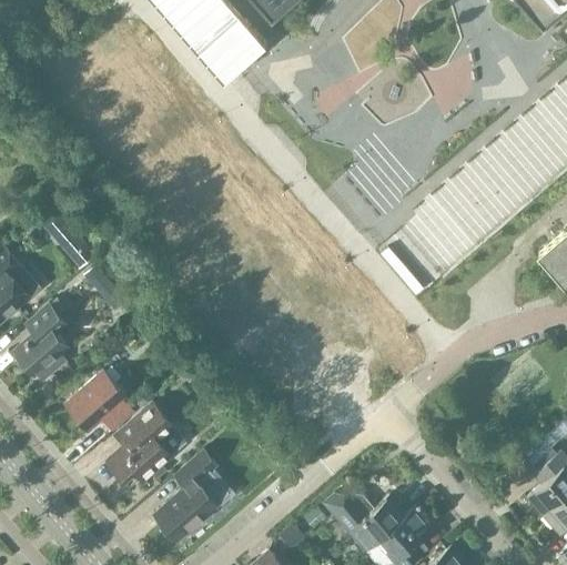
[(254,0),(267,16),(272,20),(294,0),(523,0),(543,22),(566,1),(566,0),(254,0)]
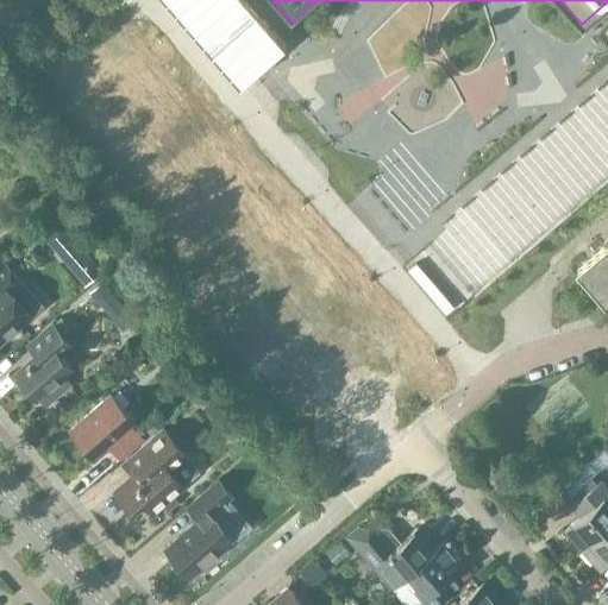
[(58,225),(43,239),(64,263),(80,250),(58,225)]
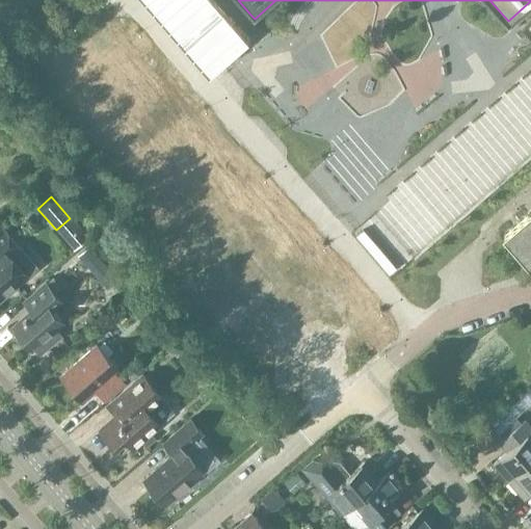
[(530,214),(505,237),(530,267),(530,214)]
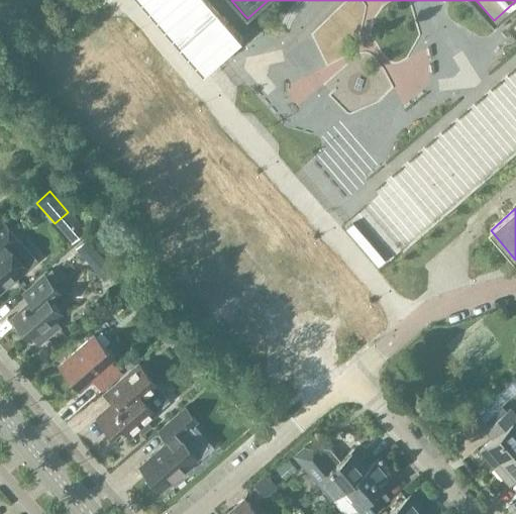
[(87,233),(77,222),(64,234),(73,245),(87,233)]
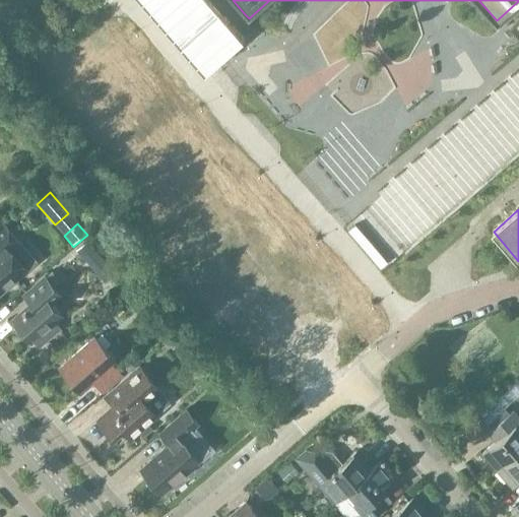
[(0,296),(27,272),(38,264),(19,244),(5,227),(0,231),(0,296)]
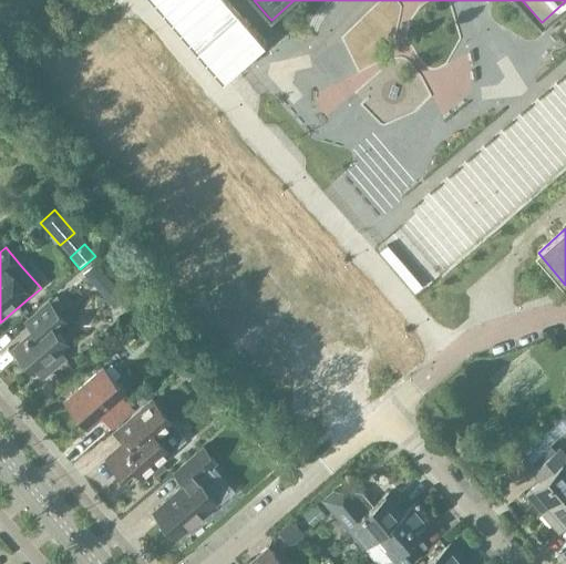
[(98,265),(84,276),(101,294),(113,284),(98,265)]
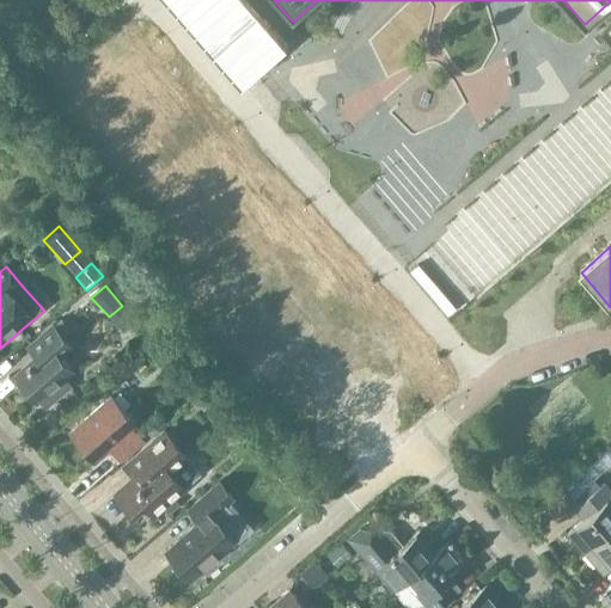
[(72,349),(54,327),(32,347),(42,358),(16,380),(38,406),(40,404),(48,412),(71,392),(63,384),(74,374),(61,360),(72,349)]
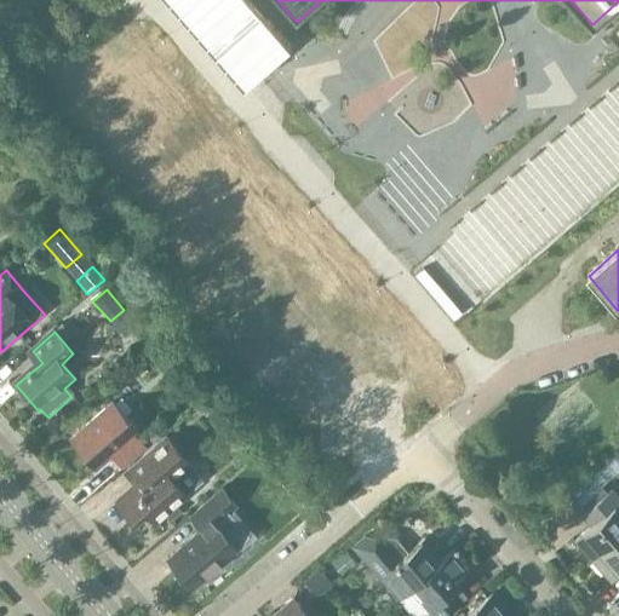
[(175,363),(164,373),(176,386),(187,378),(175,363)]
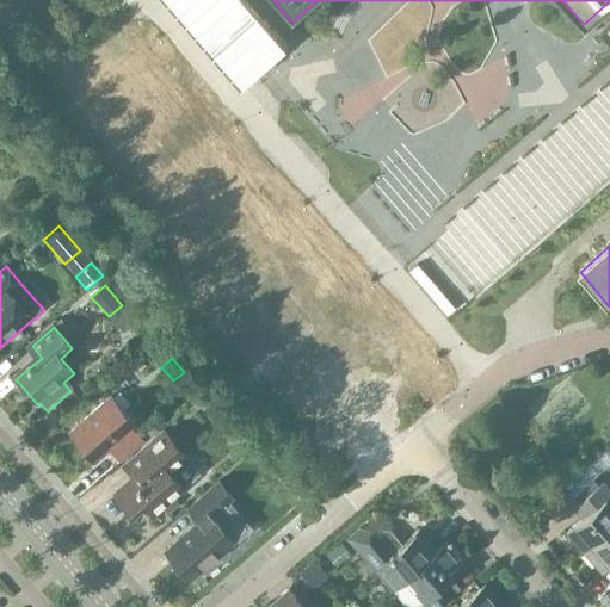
[(112,398),(71,435),(96,464),(111,450),(123,464),(146,444),(141,438),(134,431),(137,428),(112,398)]
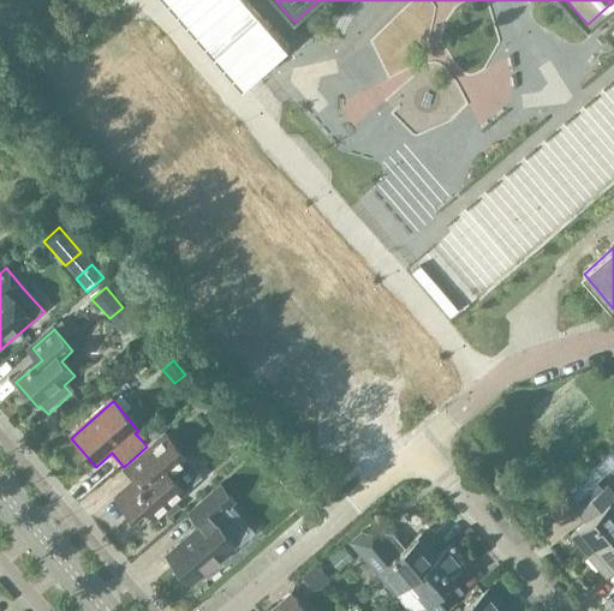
[(144,435),(153,443),(168,430),(160,421),(144,435)]
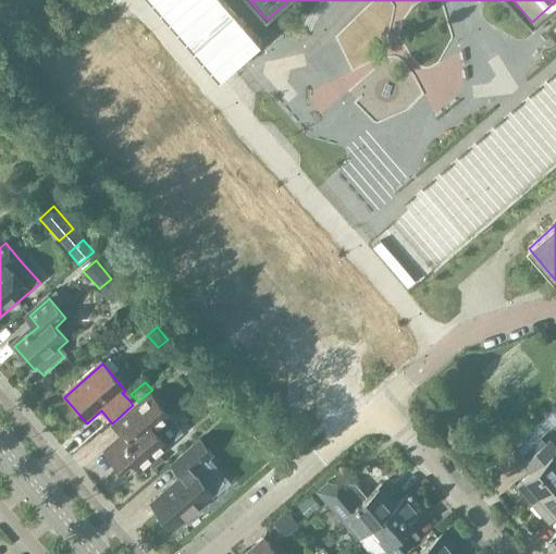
[(140,471),(183,433),(149,395),(118,422),(128,434),(107,454),(127,477),(137,468),(140,471)]
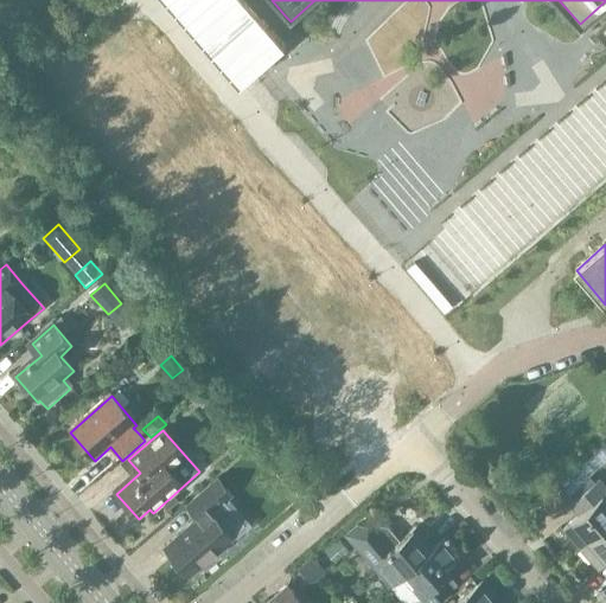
[(605,453),(603,449),(581,468),(589,479),(605,464),(605,453)]
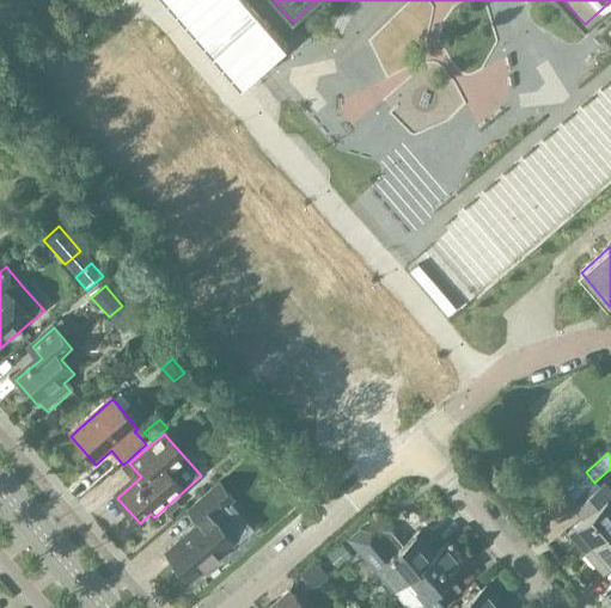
[(214,520),(234,502),(220,485),(189,513),(200,524),(166,554),(191,583),(236,545),(214,520)]
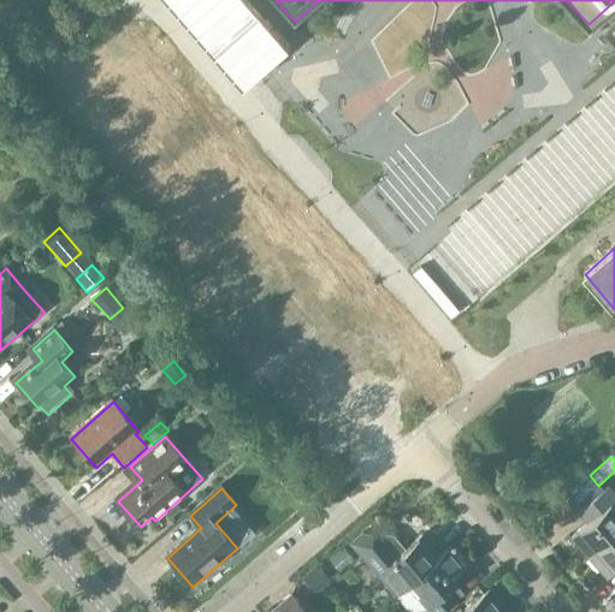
[(590,560),(614,539),(614,495),(609,489),(583,511),(592,522),(572,540),(590,560)]
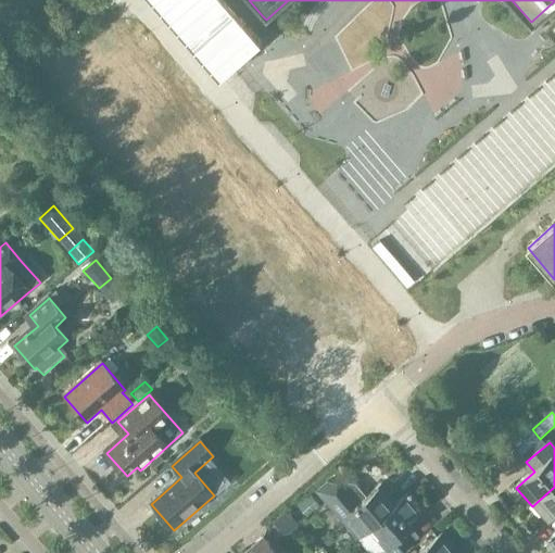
[(148,464),(152,469),(163,461),(158,455),(148,464)]
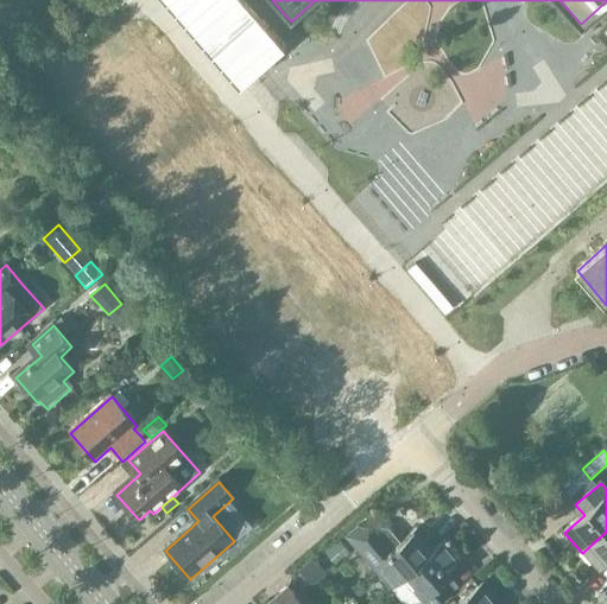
[(393,589),(404,579),(436,552),(435,551),(417,531),(400,545),(387,531),(360,528),(348,538),(393,589)]
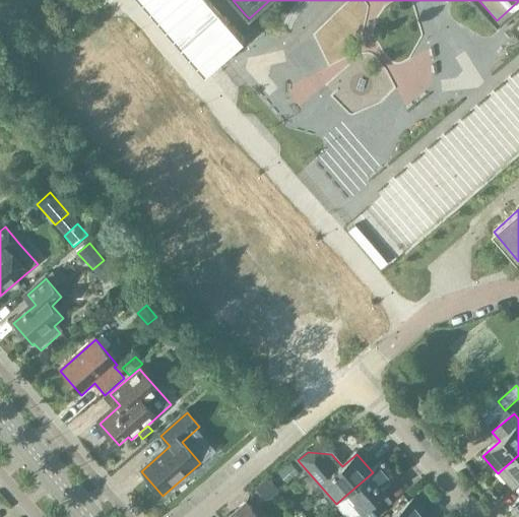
[(518,455),(498,473),(513,491),(518,486),(518,455)]
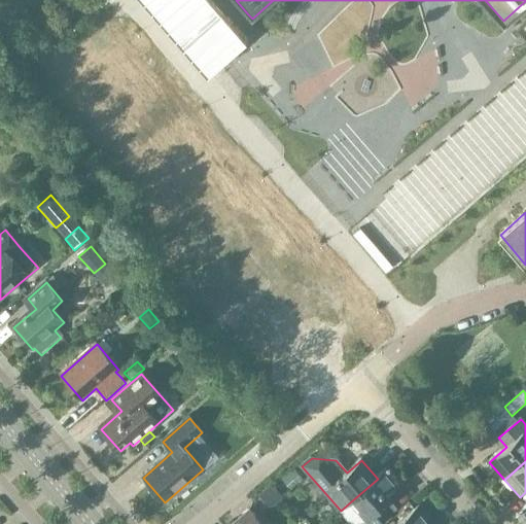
[(350,502),(367,523),(381,523),(392,514),(384,504),(402,488),(387,469),(377,478),(378,479),(350,502)]
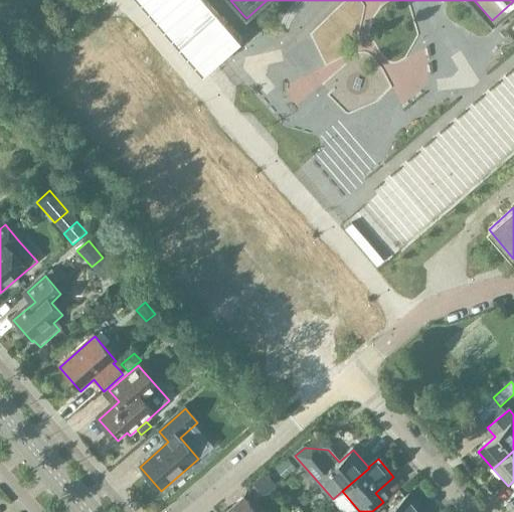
[(254,485),(253,486),(265,498),(278,487),(267,475),(254,485)]
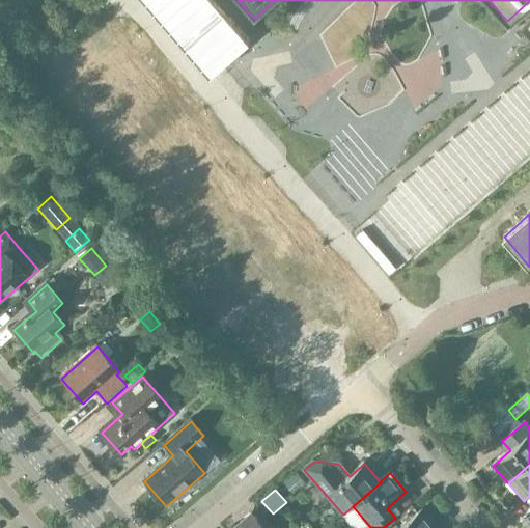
[(436,527),(422,511),(403,527),(436,527)]
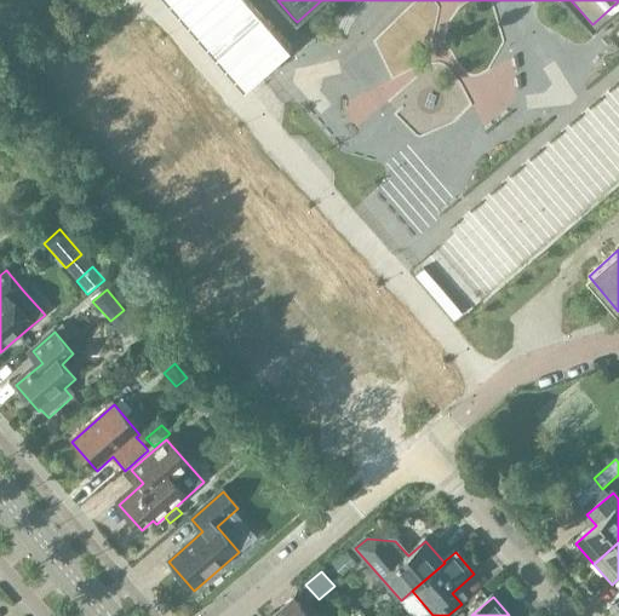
[(307,615),(294,600),(276,615),(307,615)]
